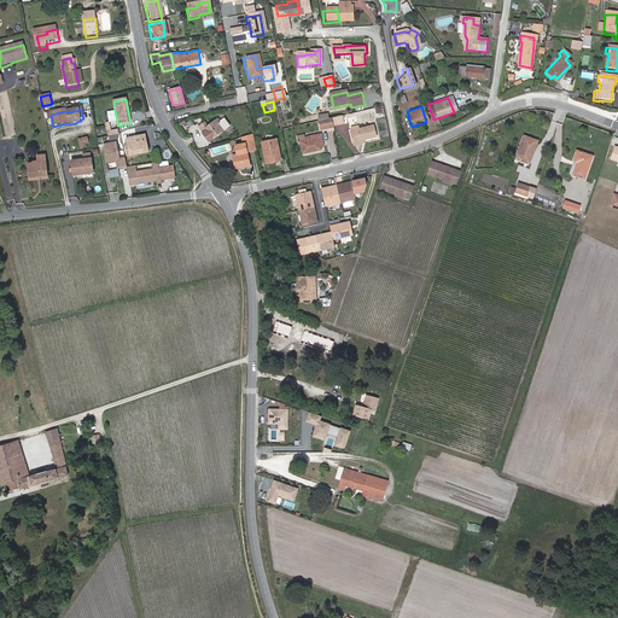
[(332,118),(334,127),(344,126),(342,116),(332,118)]
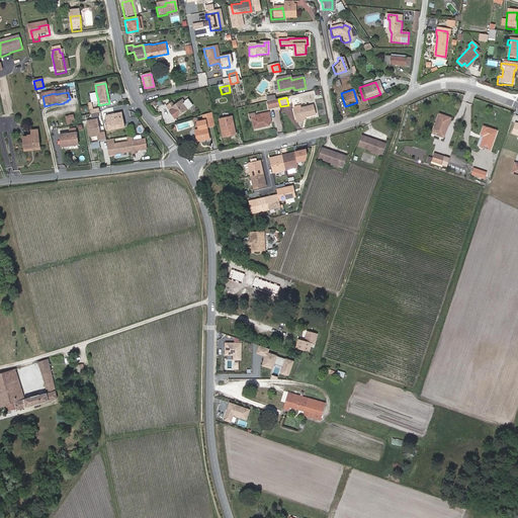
[(280,106),(278,99),(275,100),(268,101),(269,108),(280,106)]
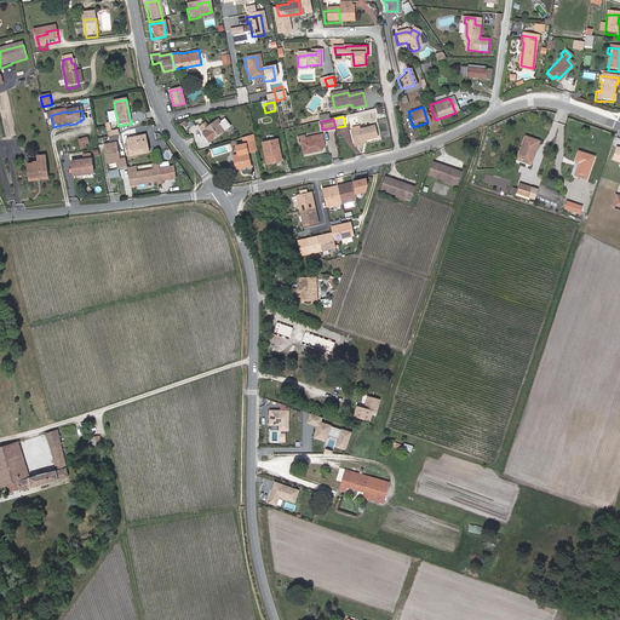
[(205,121),(199,126),(204,135),(208,143),(230,128),(224,120),(220,124),(218,125),(216,121),(207,126),(205,121)]
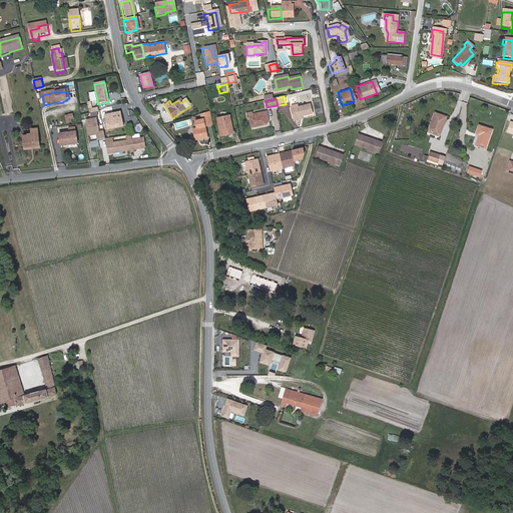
[(89,112),(95,111),(97,110),(96,106),(91,108),(89,103),(87,104),(89,112)]
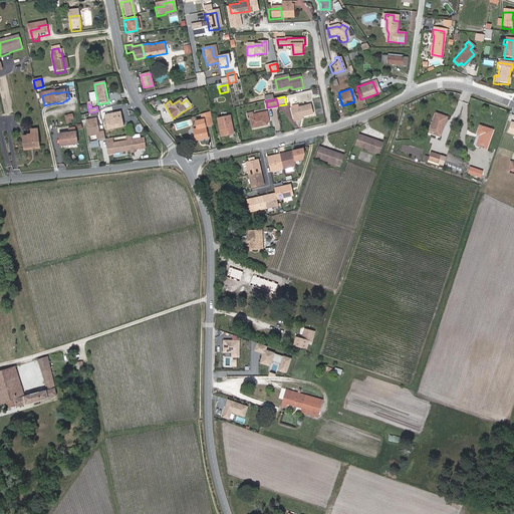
[(293,118),(296,117),(312,113),(309,104),(298,107),(298,104),(292,106),(292,108),(291,108),(293,118)]
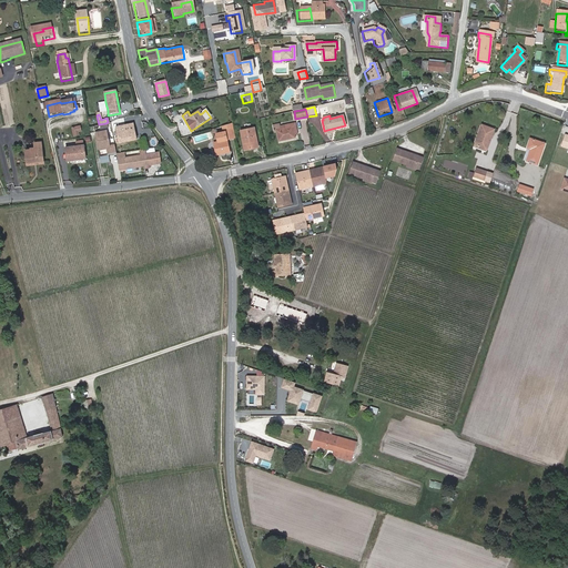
[(275,133),(277,132),(277,130),(293,127),(295,137),(298,135),(295,124),(280,128),(280,125),(275,127),(276,128),(274,129),(275,133)]
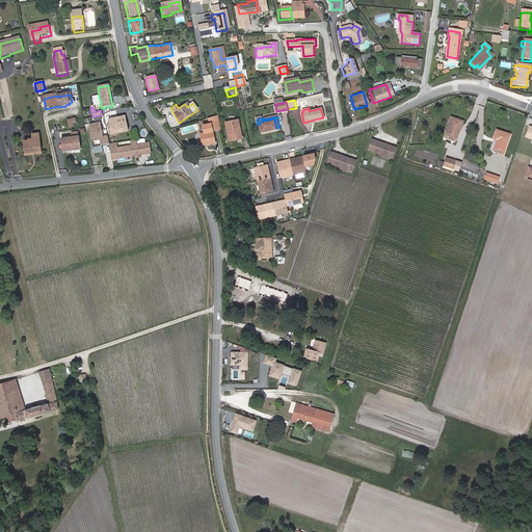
[(124,117),(107,121),(111,135),(127,132),(124,117)]
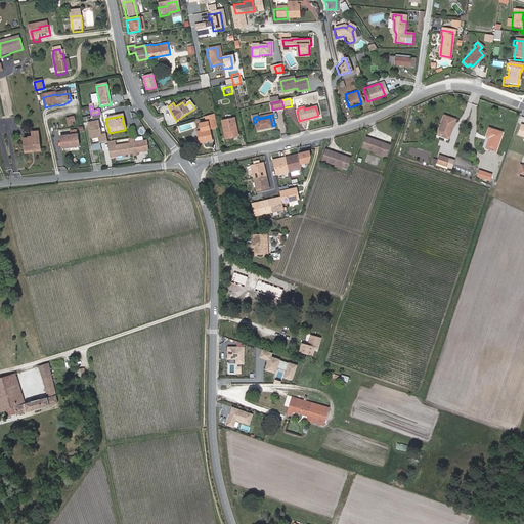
[(218,127),(215,116),(206,118),(207,123),(200,125),(202,133),(198,134),(201,144),(213,141),(209,129),(218,127)]
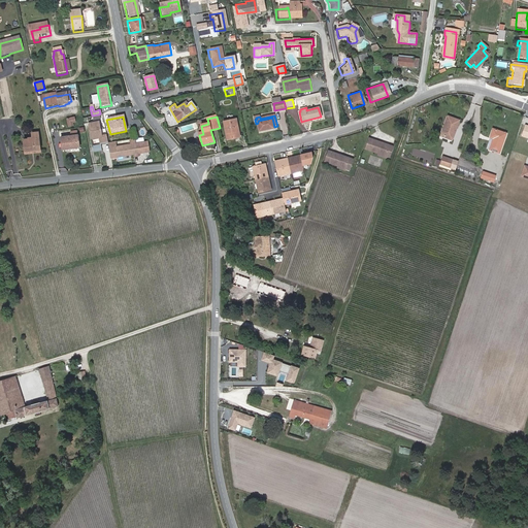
[(274,128),(274,127),(272,118),(258,121),(258,123),(260,131),(274,128)]
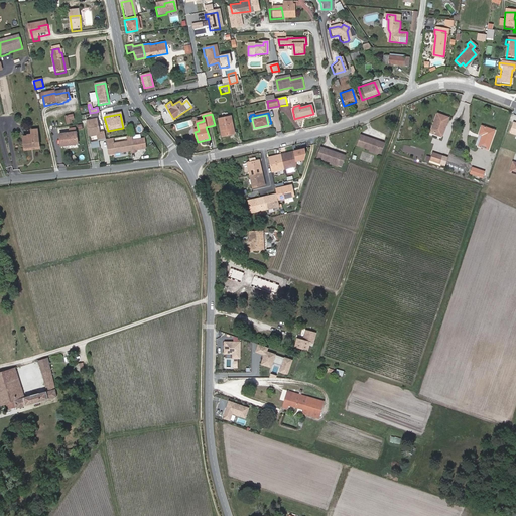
[(430,132),(440,135),(446,119),(435,115),(434,117),(434,118),(435,118),(430,132)]
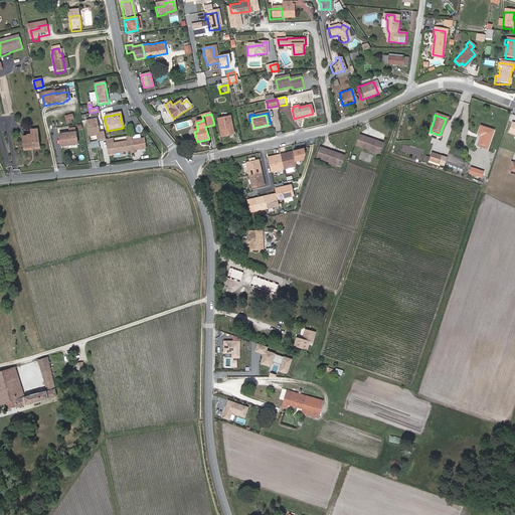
[(64,118),(65,125),(70,124),(70,122),(72,121),(71,116),(64,118)]
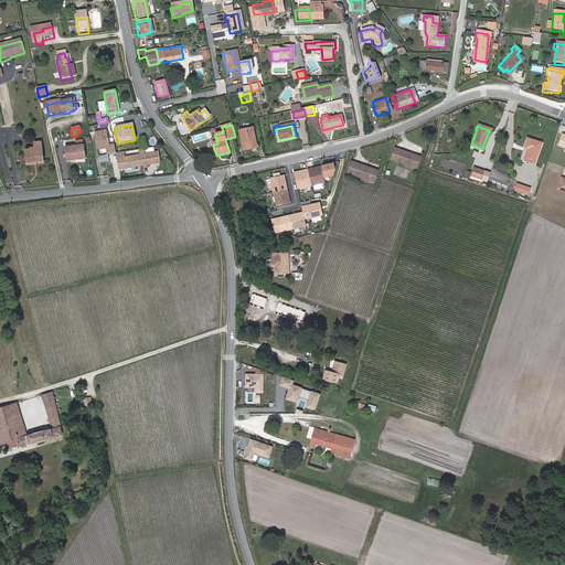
[(245,150),(252,149),(249,145),(257,142),(254,127),(240,130),(245,150)]
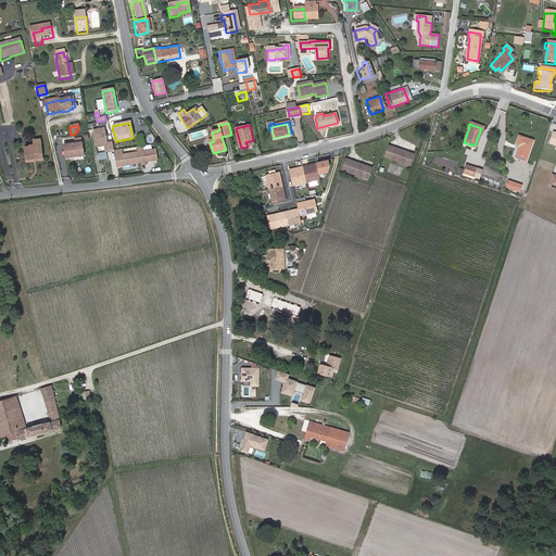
[(106,146),(104,129),(95,130),(93,133),(96,147),(97,148),(104,147),(105,153),(113,151),(112,144),(106,146)]
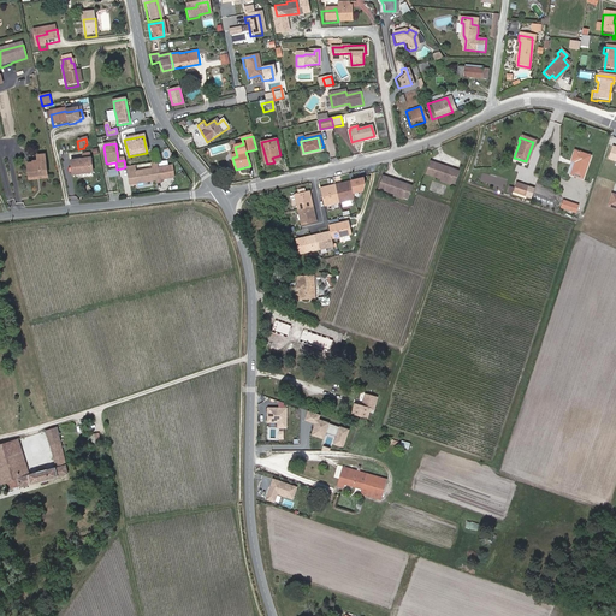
[(564,173),(579,179),(587,155),(573,150),(564,173)]
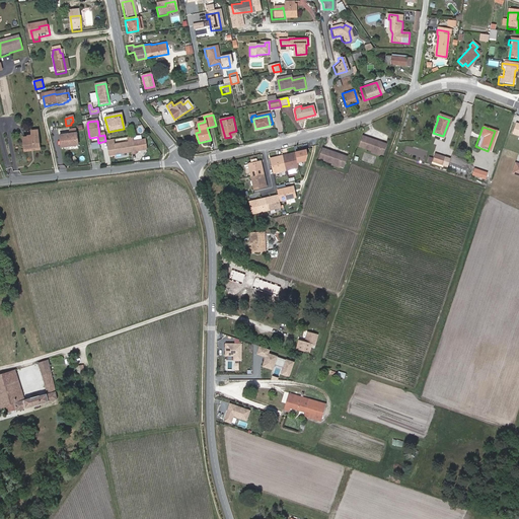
[(33,150),(41,149),(38,133),(31,134),(32,139),(23,141),(24,149),(25,152),(33,150)]
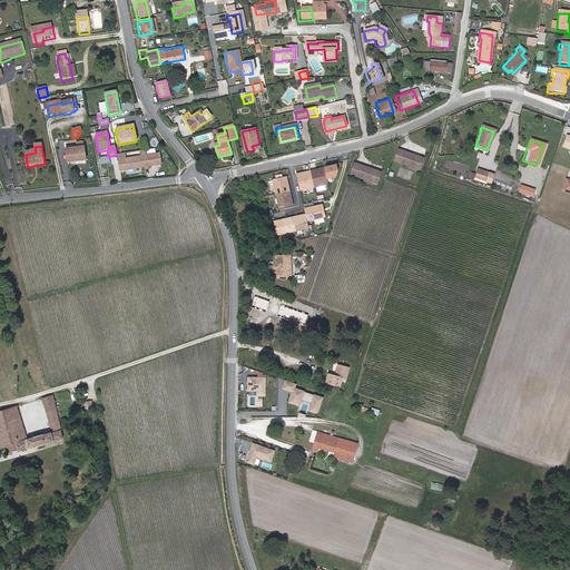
[(82,148),(64,151),(67,165),(86,160),(82,148)]
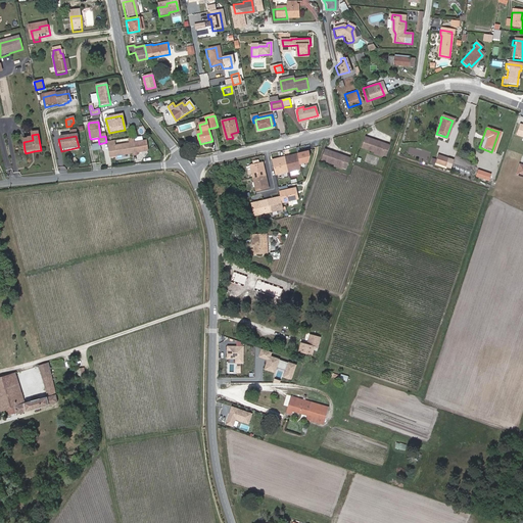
[(109,157),(132,153),(132,155),(136,155),(136,152),(147,150),(145,141),(134,143),(133,138),(128,139),(129,144),(114,146),(113,141),(106,142),(109,157)]
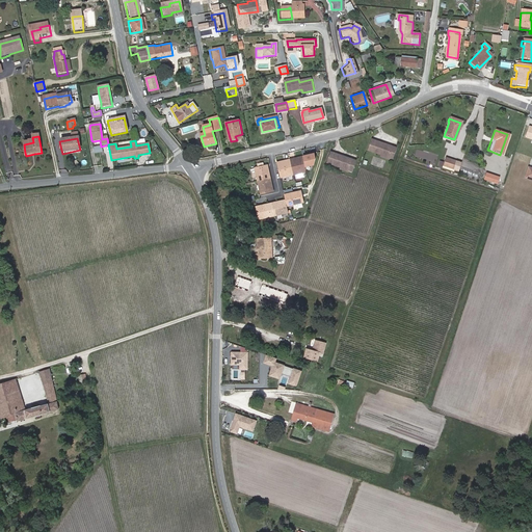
[(386,159),(390,149),(369,141),(365,152),(378,156),(386,159)]
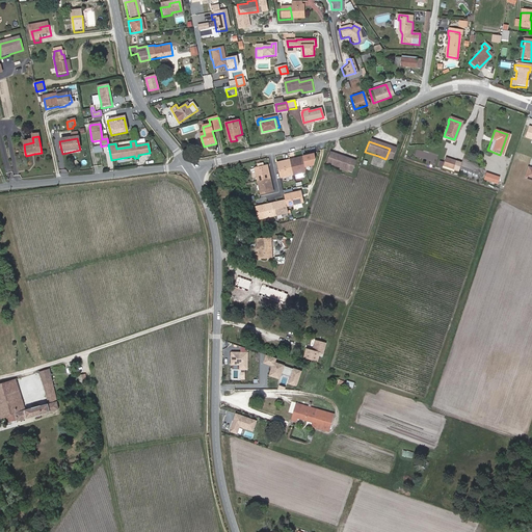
[(312,154),(274,162),(277,178),(304,171),(302,166),(311,164),(313,159),(312,154)]
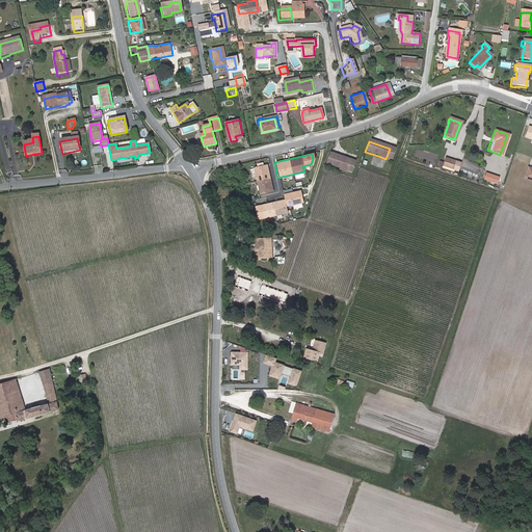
[(344,171),(348,161),(328,154),(324,164),(337,168),(344,171)]
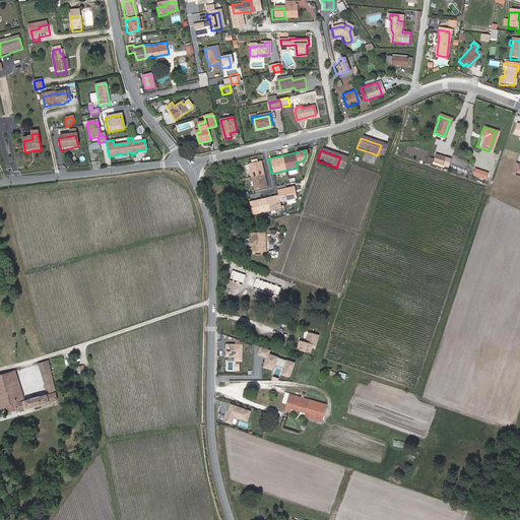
[(431,164),(441,167),(444,159),(433,155),(431,164)]
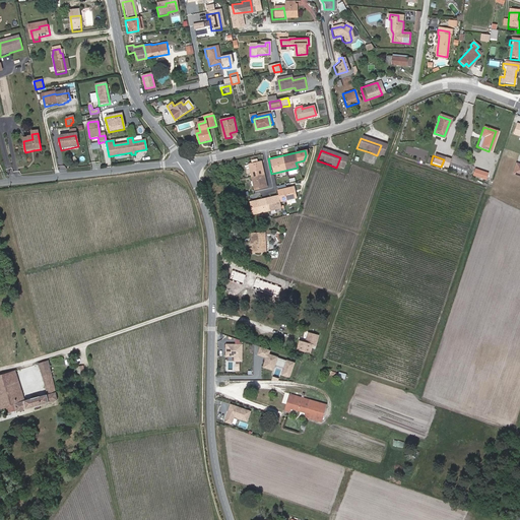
[(259,160),(246,165),(253,191),(265,187),(260,165),(259,160)]
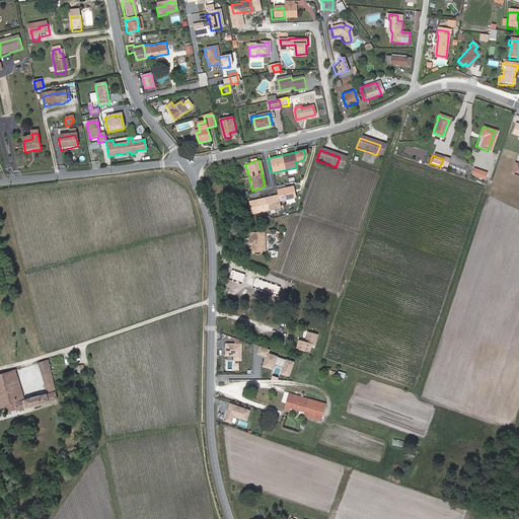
[(471,169),(469,175),(482,178),(484,172),(471,169)]
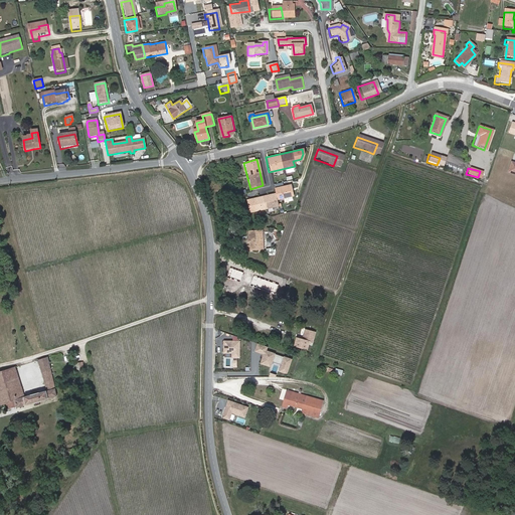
[(289,184),(273,188),(275,193),(276,199),(292,195),(289,184)]
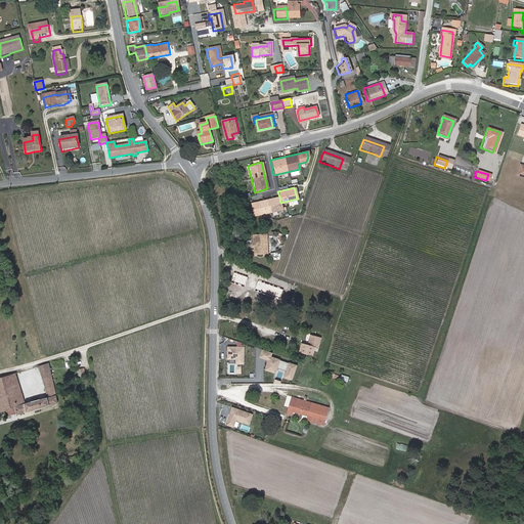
[(279,197),(266,200),(269,213),(282,209),(280,203),(279,197)]
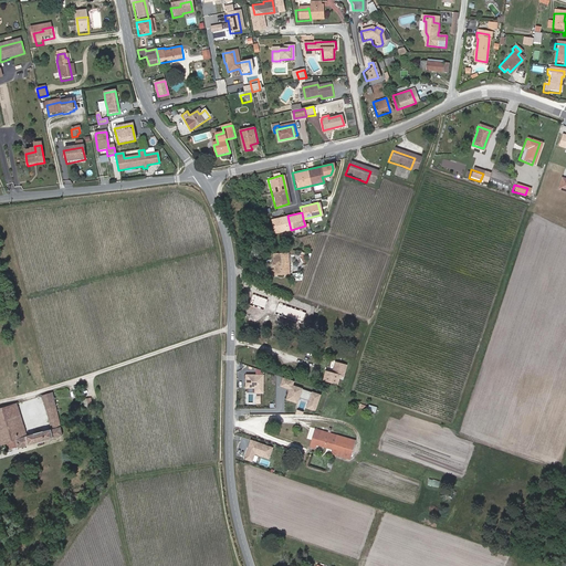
[(291,230),(287,216),(270,220),(273,234),(291,230)]
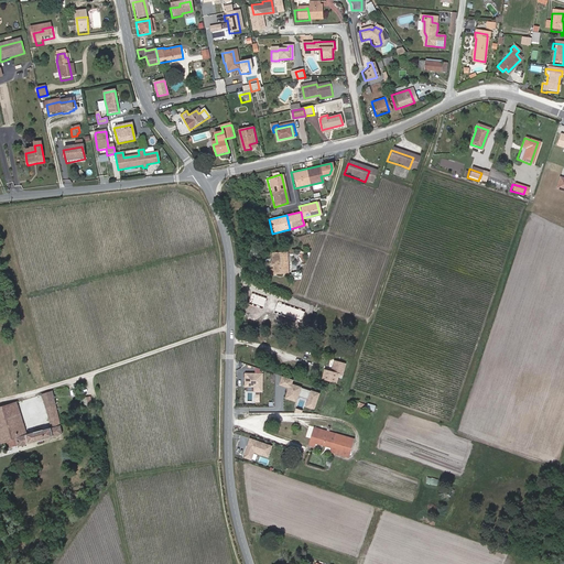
[(288,253),(270,253),(270,269),(272,269),(272,274),(273,274),(289,273),(288,253)]
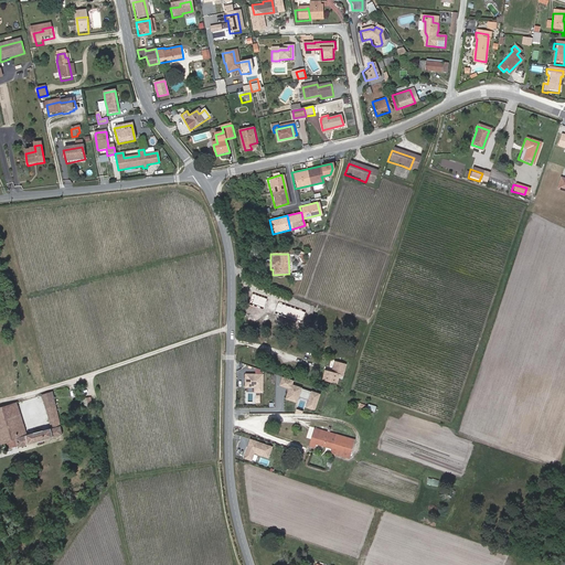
[(343,363),(333,359),(330,370),(323,368),(321,376),(333,381),(337,372),(340,373),(343,363)]
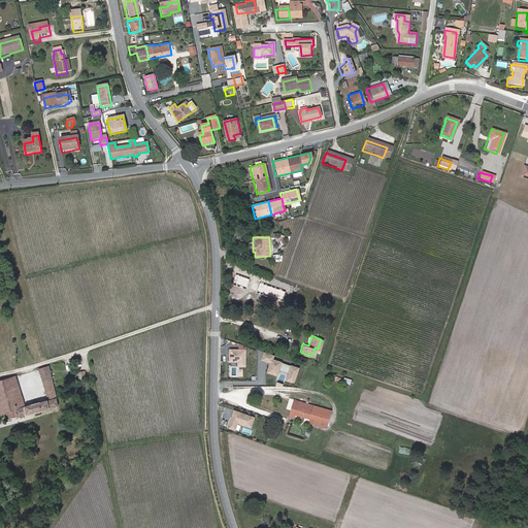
[(242,364),(242,349),(227,348),(226,360),(235,360),(235,364),(242,364)]
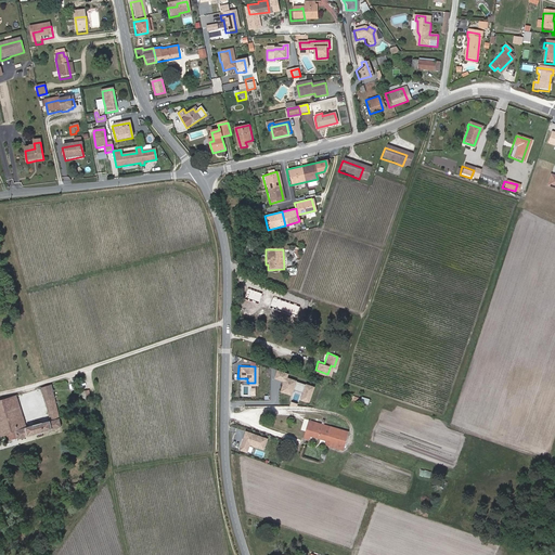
[(285,372),(275,369),(272,376),(282,379),(278,389),(283,391),(285,386),(289,388),(300,391),(298,398),(306,401),(311,386),(283,376),(285,372)]
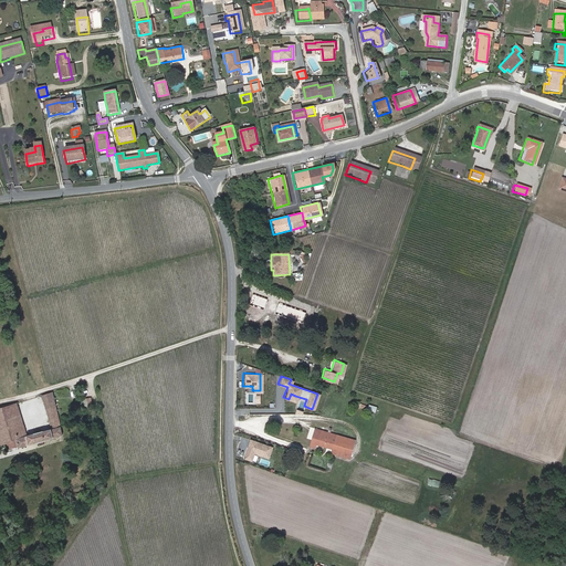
[(0,446),(16,441),(18,449),(19,449),(61,438),(62,437),(53,396),(43,398),(51,430),(27,438),(18,406),(0,410),(0,446)]
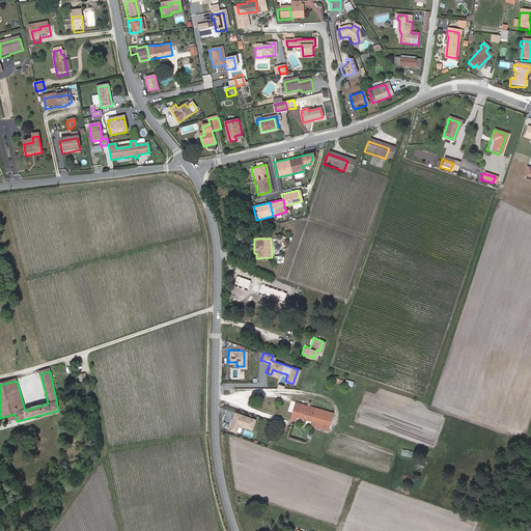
[(289,420),(297,422),(300,423),(301,419),(311,422),(311,425),(312,426),(327,430),(330,421),(332,413),(295,402),(289,420)]
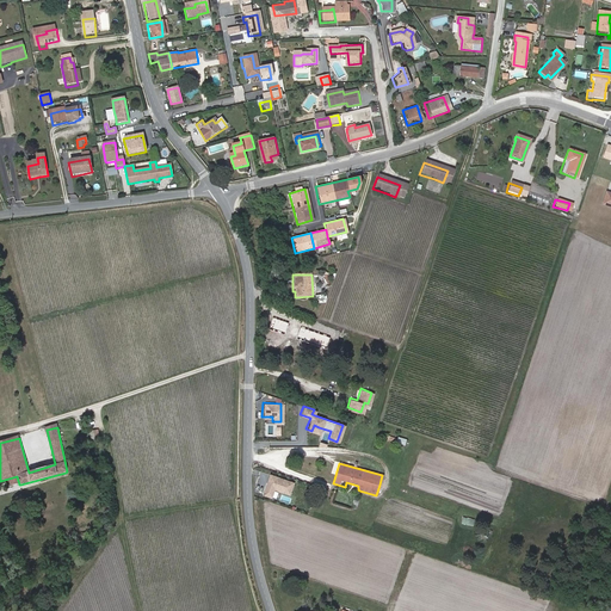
[(290,481),(267,474),(260,493),(267,495),(271,487),(287,493),(290,481)]
